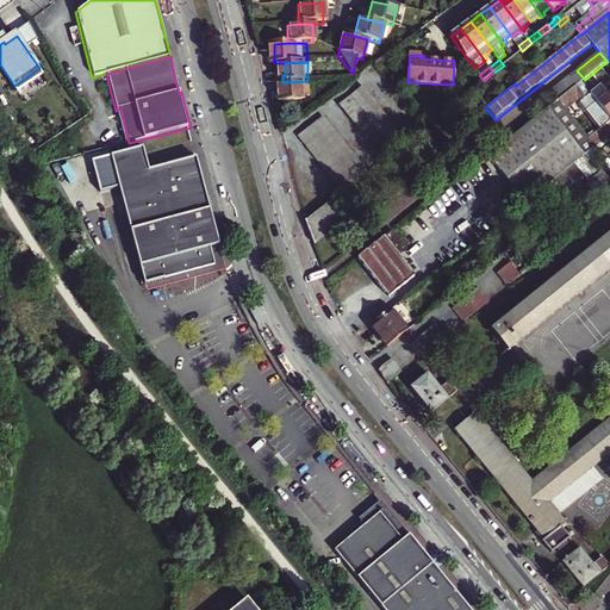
[(591,75),(595,80),(604,72),(601,67),(591,75)]
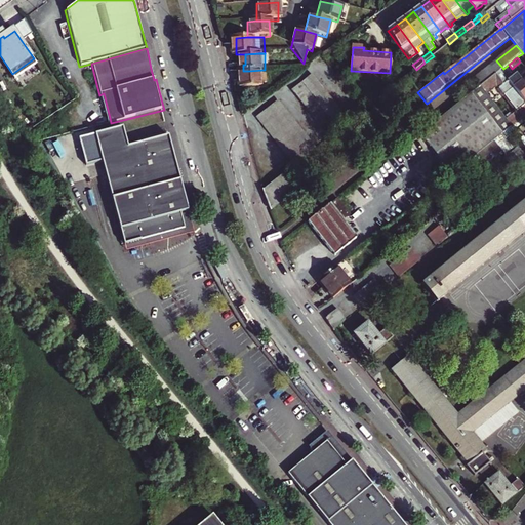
[(469,82),(481,86),(501,70),(503,69),(496,61),(469,82)]
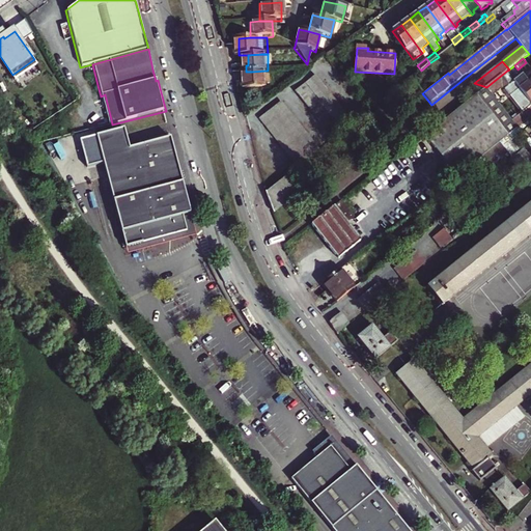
[(245,90),(268,89),(267,71),(252,72),(252,82),(245,83),(245,90)]
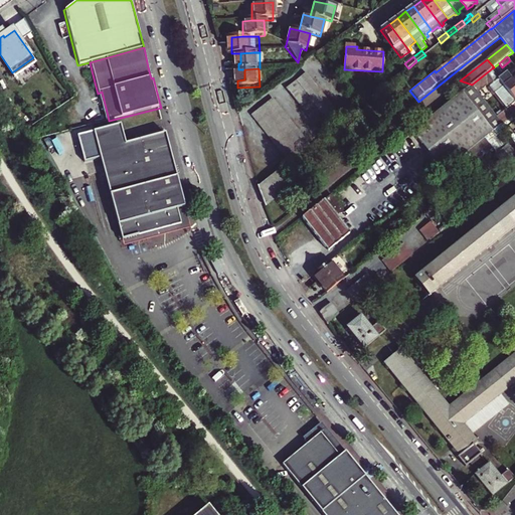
[(514,114),(514,99),(497,75),(492,68),(472,84),(478,93),(488,84),(507,109),(497,117),(503,124),(514,114)]
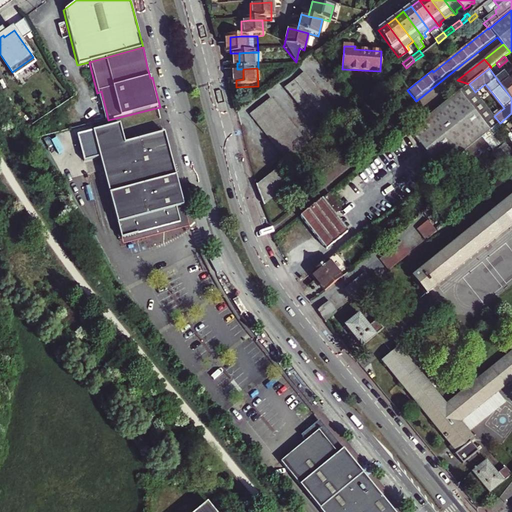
[(236,80),(243,79),(243,69),(237,69),(235,70),(236,80)]
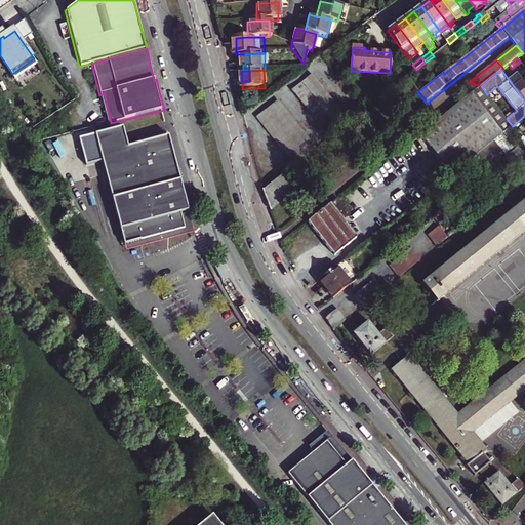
[(329,137),(351,121),(313,75),(292,90),(329,137)]
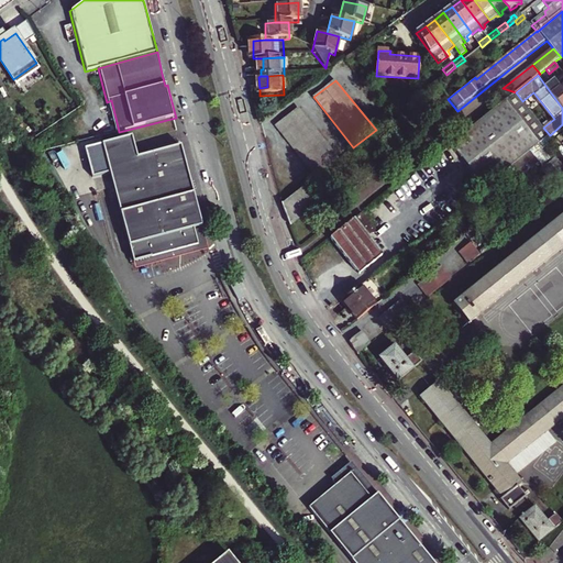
[(562,108),(562,91),(559,87),(554,80),(550,84),(547,80),(543,83),(562,108)]
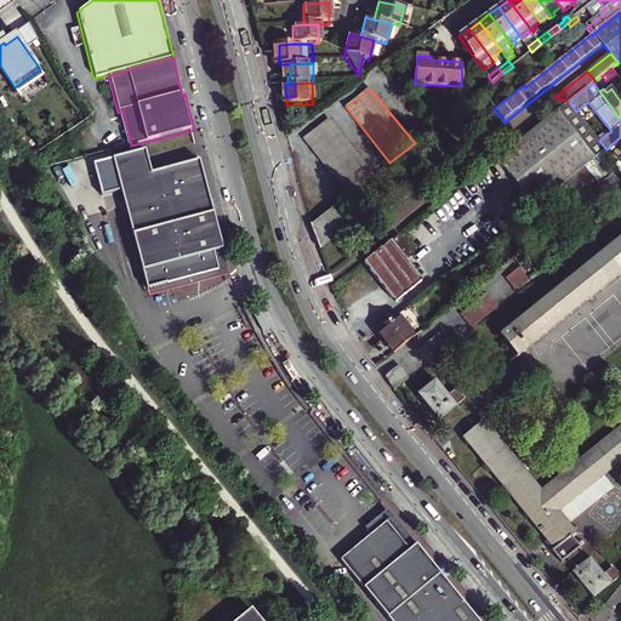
[(446,118),(451,124),(485,96),(482,91),(446,118)]
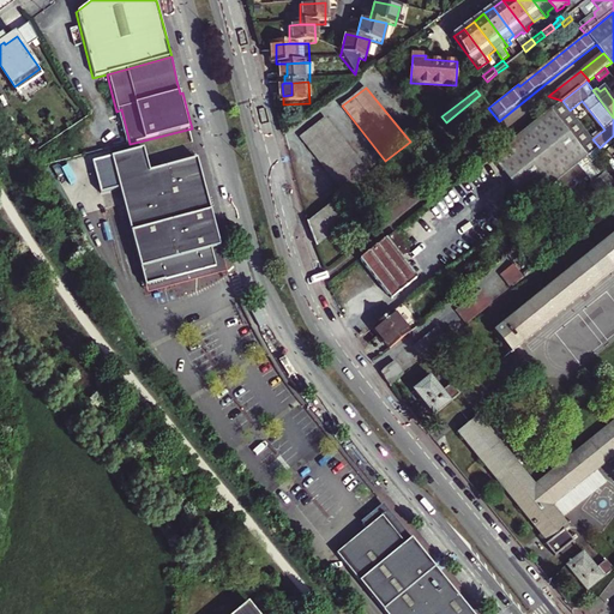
[(535,200),(600,148),(593,139),(570,110),(563,101),(495,154),(535,200)]
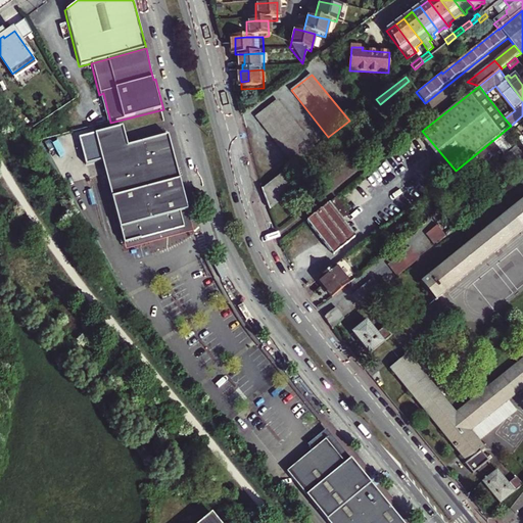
[(304,156),(316,147),(278,100),(256,117),(293,164),(304,156)]
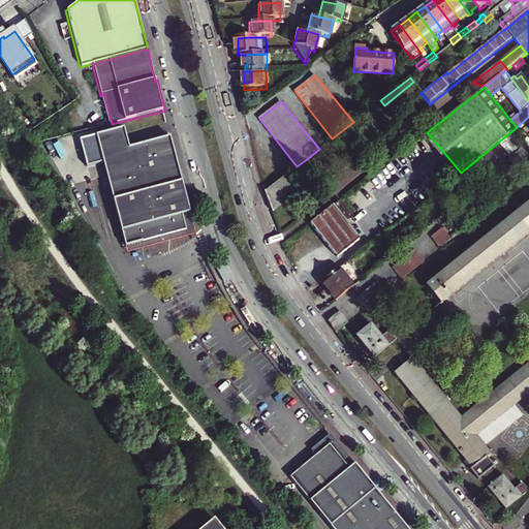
[(178,160),(173,137),(131,149),(126,129),(98,136),(126,241),(123,242),(124,247),(127,246),(127,247),(188,231),(184,216),(192,214),(178,160)]
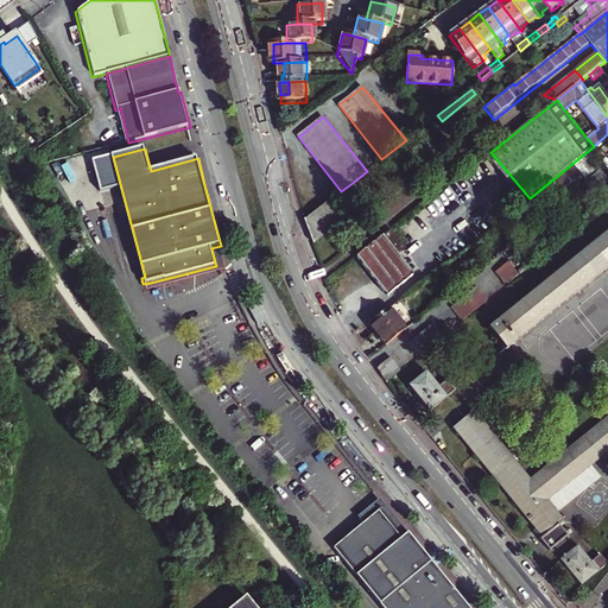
[(525,202),(530,198),(491,152),(487,156),(525,202)]
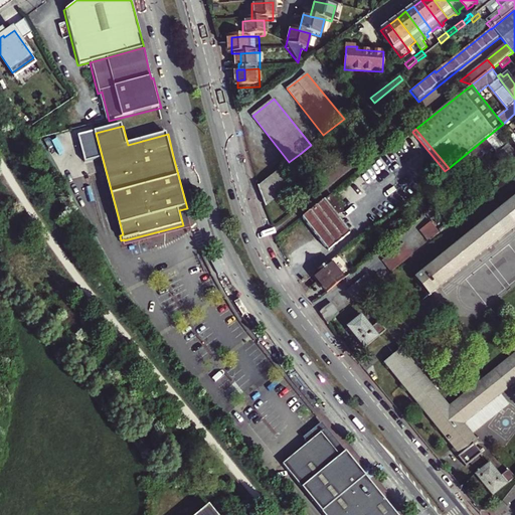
[(258,187),(266,207),(292,187),(279,170),(258,187)]
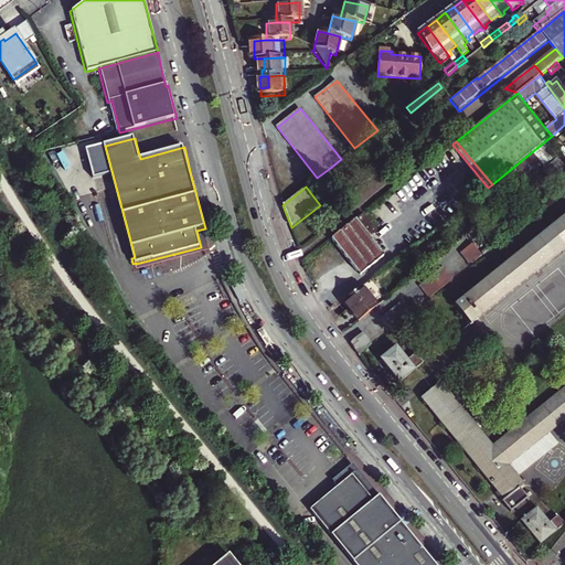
[(369,237),(379,231),(364,213),(355,221),(369,237)]
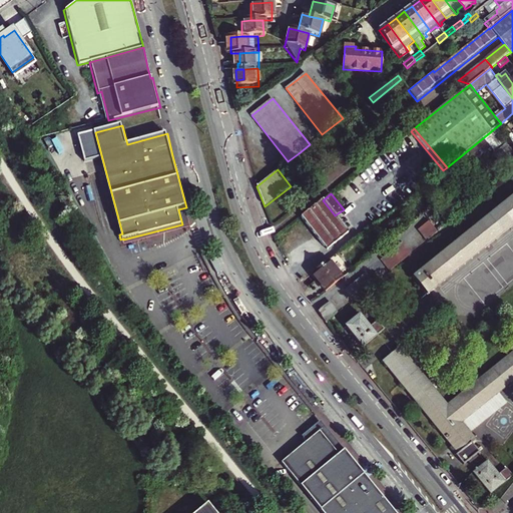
[(427,296),(485,249),(512,225),(512,195),(486,217),(413,277),(427,296)]
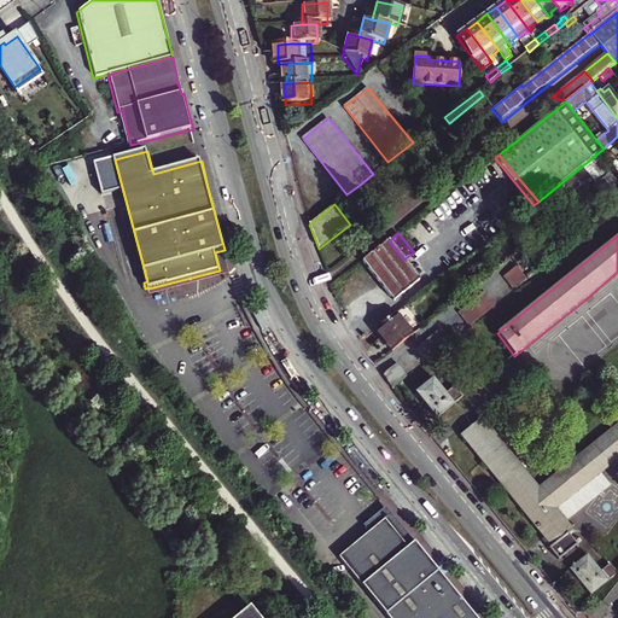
[(391,297),(417,277),(403,260),(389,242),(363,262),(391,297)]
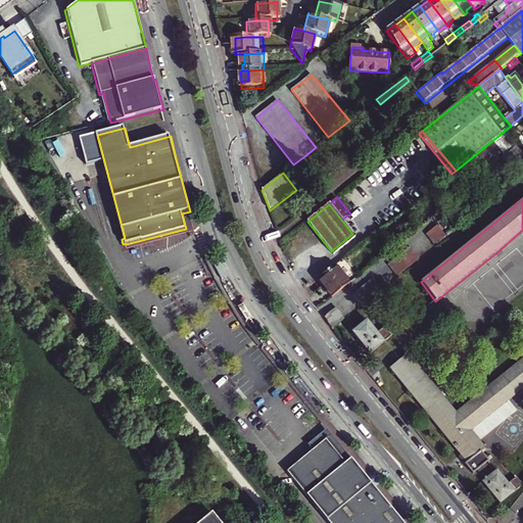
[(191,214),(190,211),(182,214),(186,229),(126,244),(128,250),(188,235),(196,232),(194,227),(191,214)]
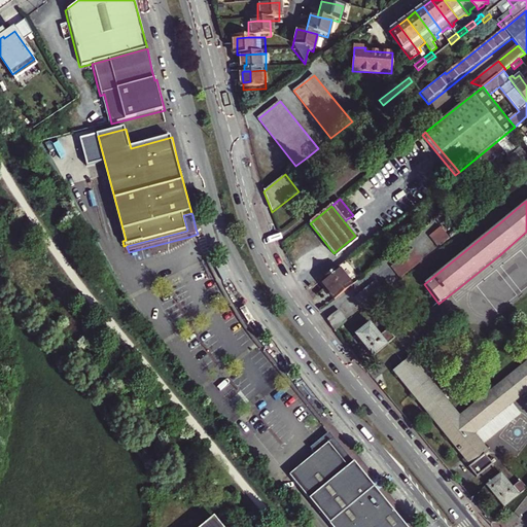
[(442,246),(453,237),(444,225),(432,235),(442,246)]
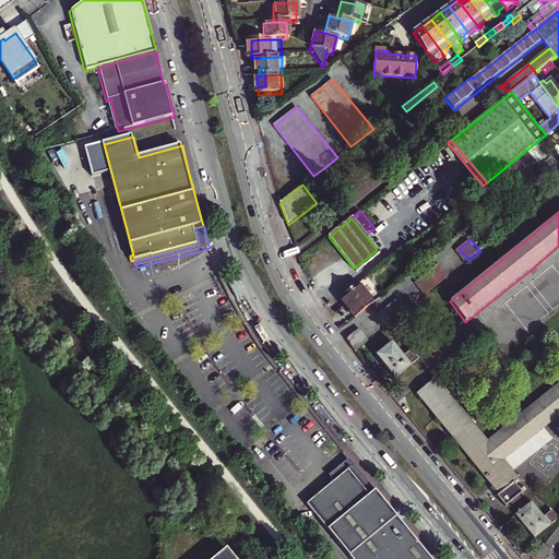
[(417,282),(427,294),(451,275),(441,263),(417,282)]
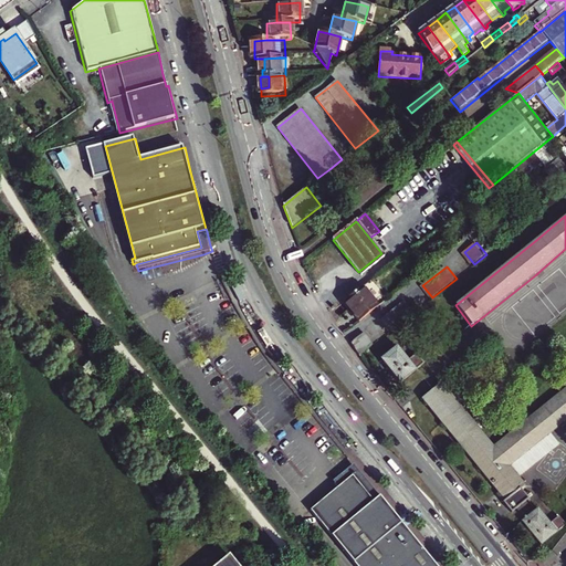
[(360,323),(378,308),(363,289),(344,303),(360,323)]
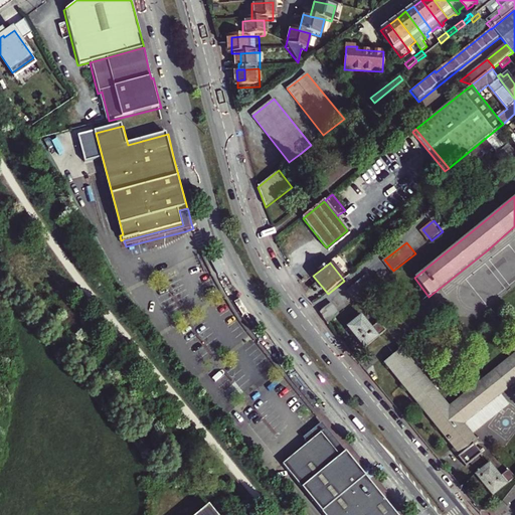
[(349,291),(357,300),(377,284),(370,274),(349,291)]
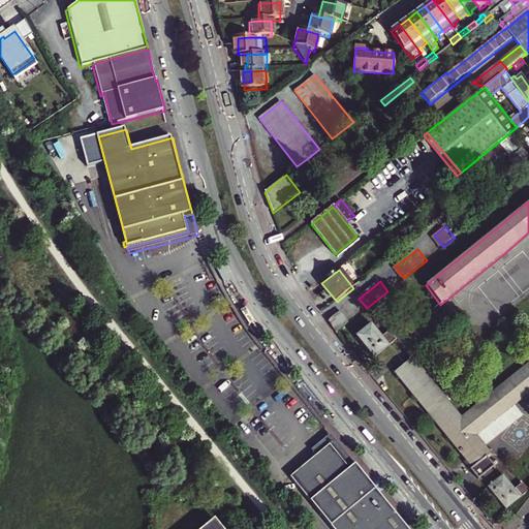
[(329,322),(336,333),(349,321),(342,311),(329,322)]
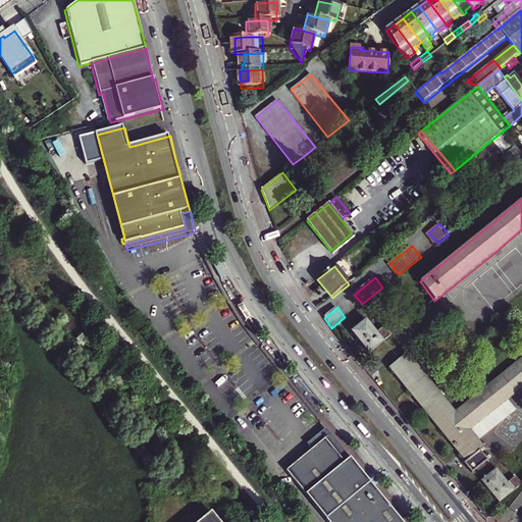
[(190,320),(178,327),(181,332),(193,326),(190,320)]
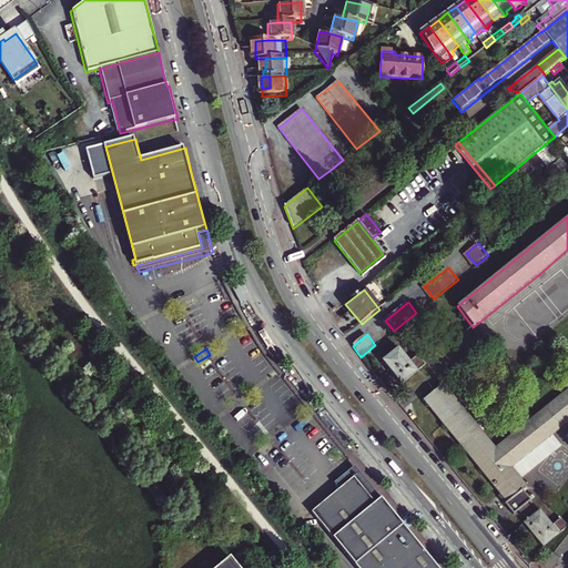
[(383,362),(402,385),(426,365),(418,355),(409,363),(398,348),(383,362)]
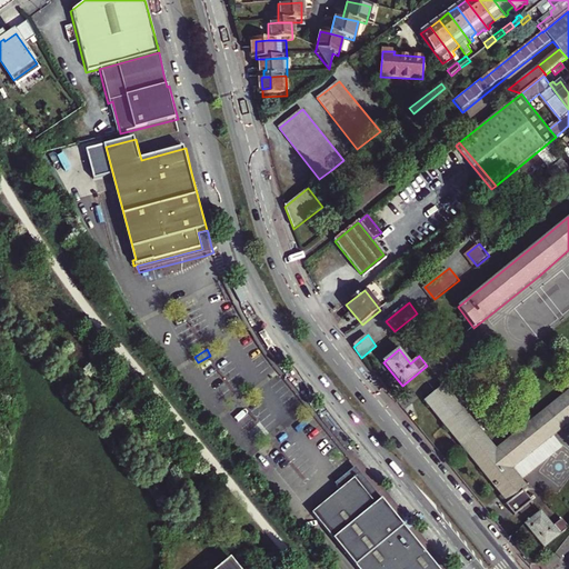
[(529,488),(513,469),(568,423),(568,391),(562,397),(497,449),(446,386),(425,401),(501,497),(508,505),(523,492),(529,488)]
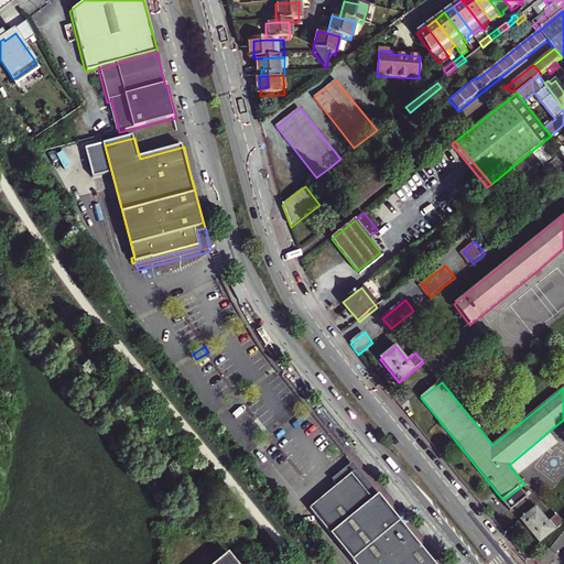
[(335,486),(349,474),(370,500),(377,495),(350,463),(329,479),(335,486)]
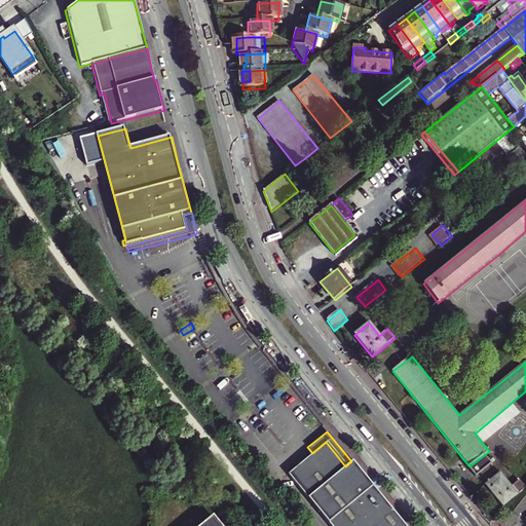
[(345,466),(326,442),(312,453),(287,474),(292,481),(330,525),(404,525),(393,513),(368,481),(355,466),(351,461),(345,466)]
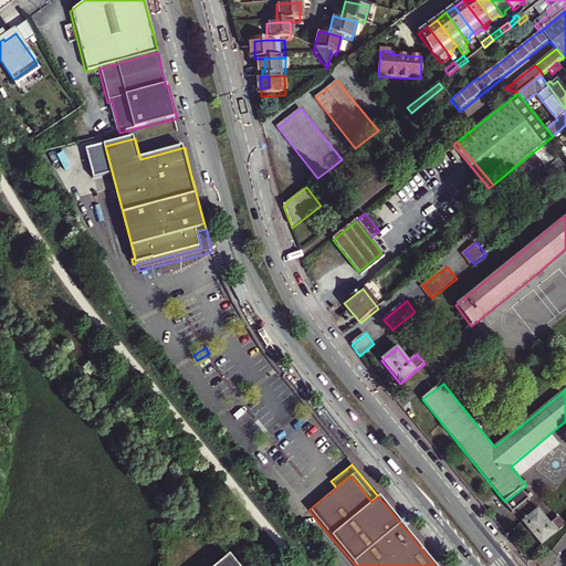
[(504,503),(512,513),(528,499),(521,490),(505,502),(504,503)]
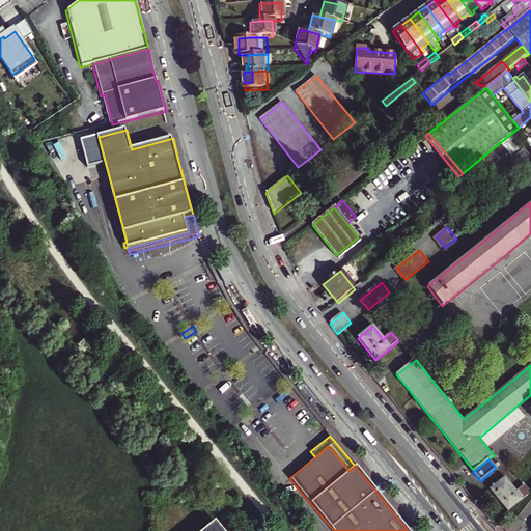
[(490,490),(508,511),(530,494),(530,493),(526,486),(519,492),(506,477),(490,490)]
